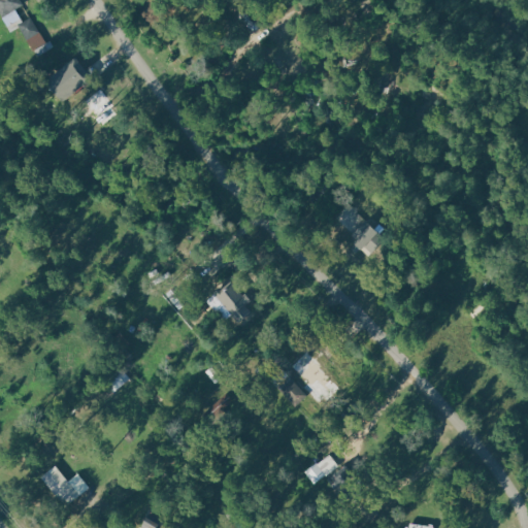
[(0,0),(0,3),(7,17),(28,5),(25,0),(0,0)]
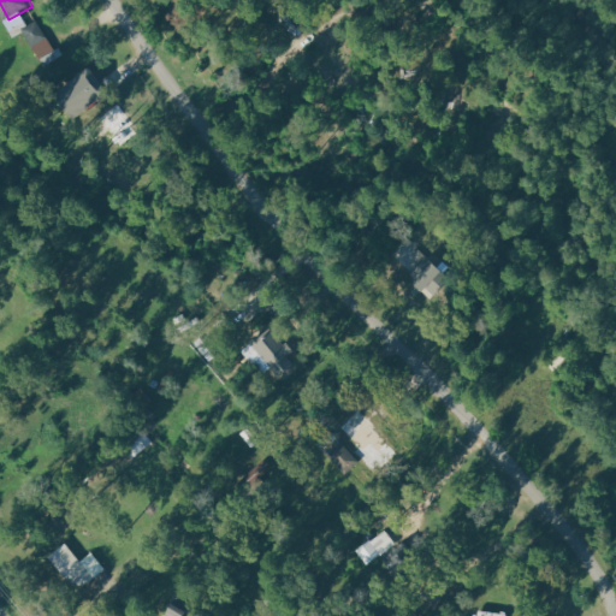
[(59,58),(40,22),(21,31),(40,67),(59,58)]
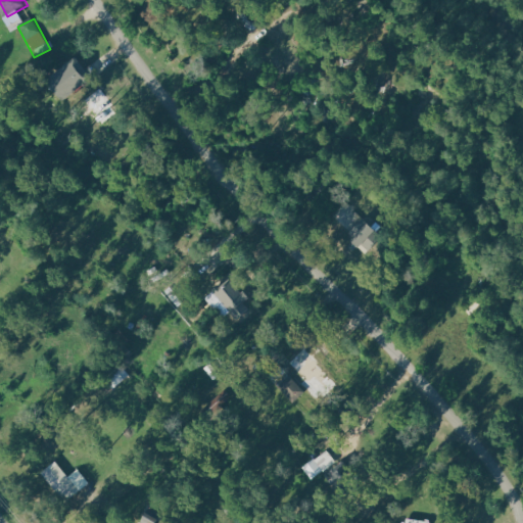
[(45,77),(60,97),(88,77),(73,56),(45,77)]
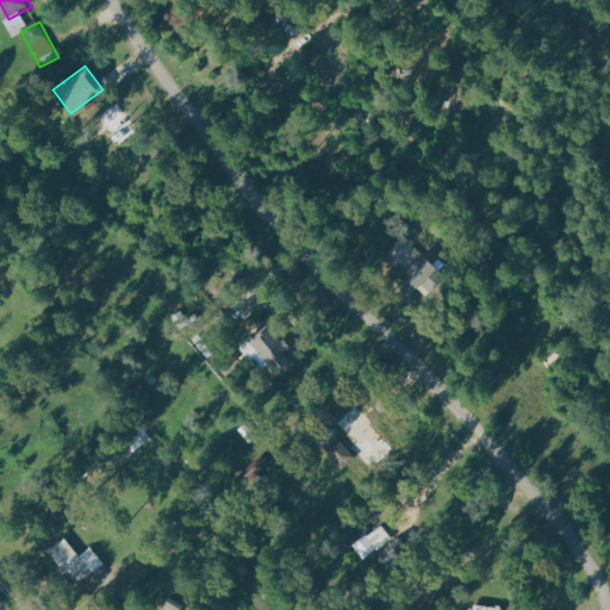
[(131,120),(118,100),(87,122),(100,142),(131,120)]
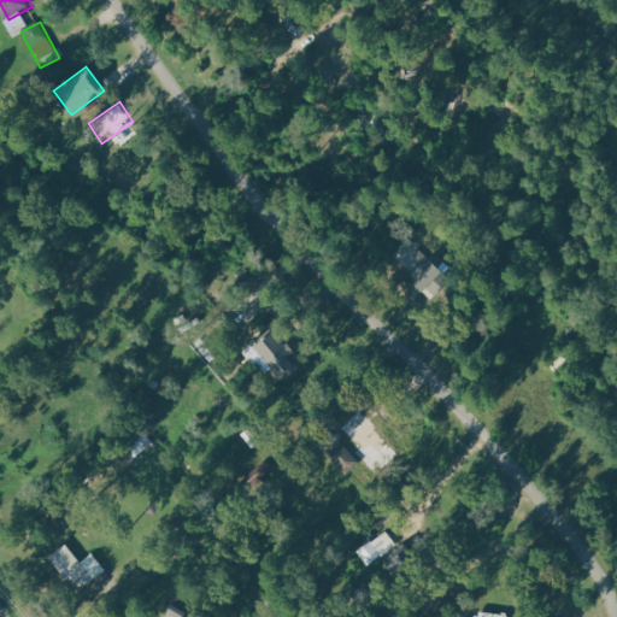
[(422,293),(440,270),(428,262),(411,285),(422,293)]
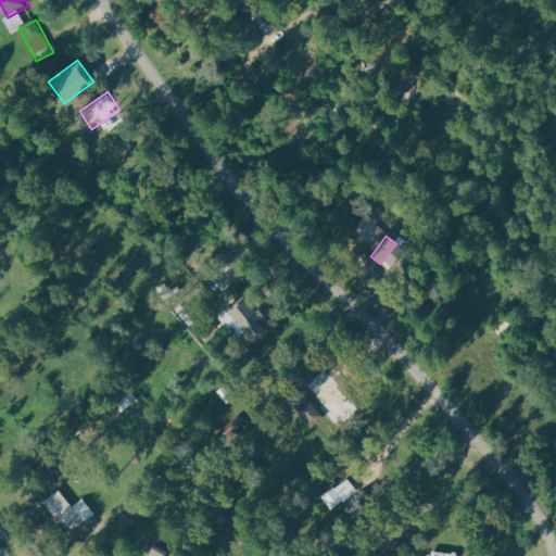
[(263,319),(245,293),(226,306),(249,341),(266,330),(261,321),(263,319)]
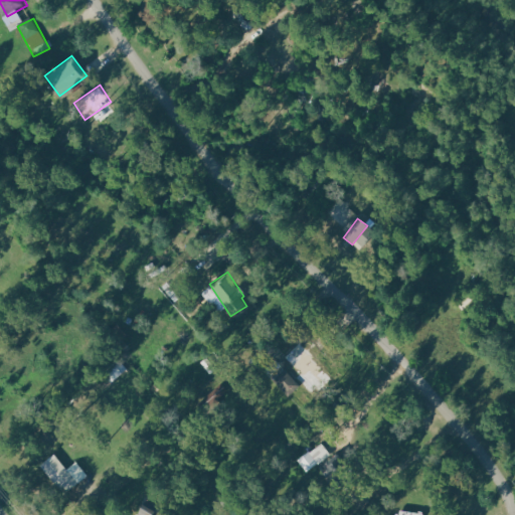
[(128,371),(118,358),(102,371),(112,384),(128,371)]
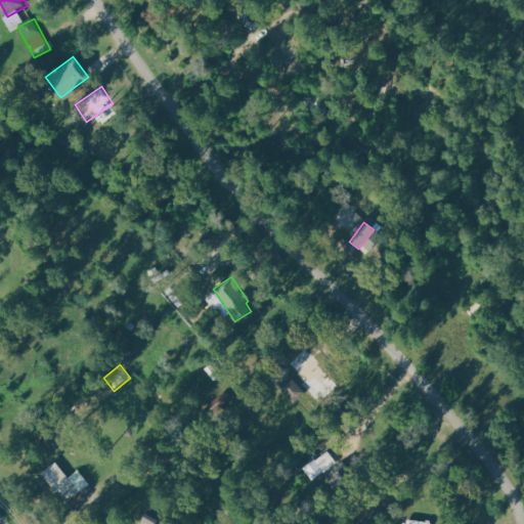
[(291,405),(305,394),(281,365),(268,377),(291,405)]
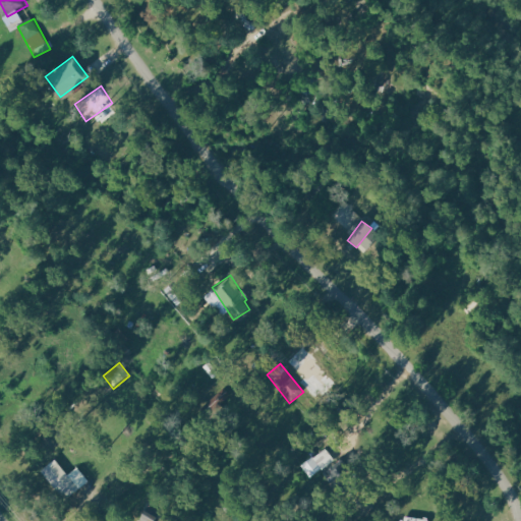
[(334,461),(326,448),(300,465),(309,478),(334,461)]
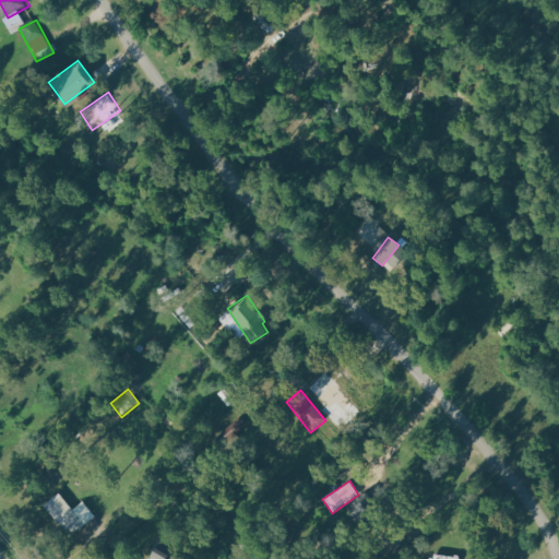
[(42,507),(71,538),(86,525),(57,494),(42,507)]
